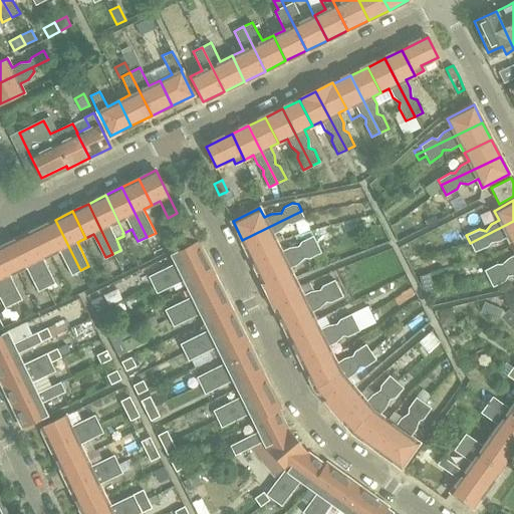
[(250,257),(277,244),(273,235),(280,231),(286,224),(292,224),(304,218),(301,211),(242,240),(250,257)]
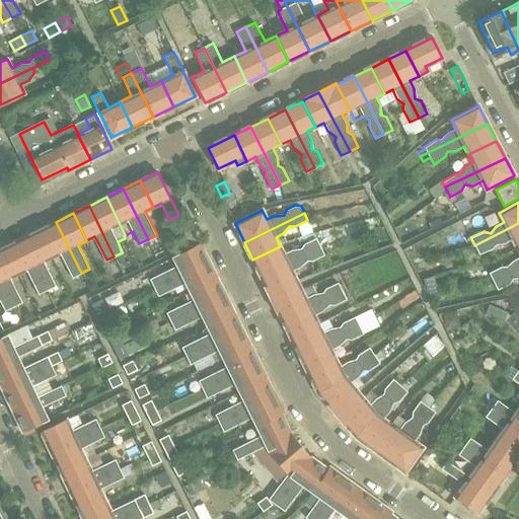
[(81,273),(56,222),(39,230),(52,256),(61,252),(72,277),(81,273)]
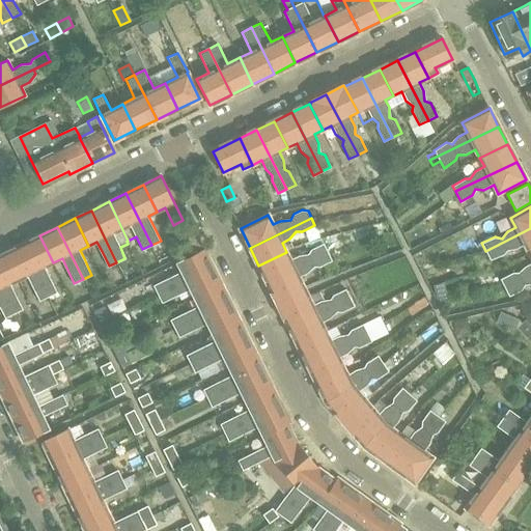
[(530,228),(485,251),(490,260),(504,254),(506,250),(516,250),(521,257),(529,253),(529,252),(530,251),(530,228)]
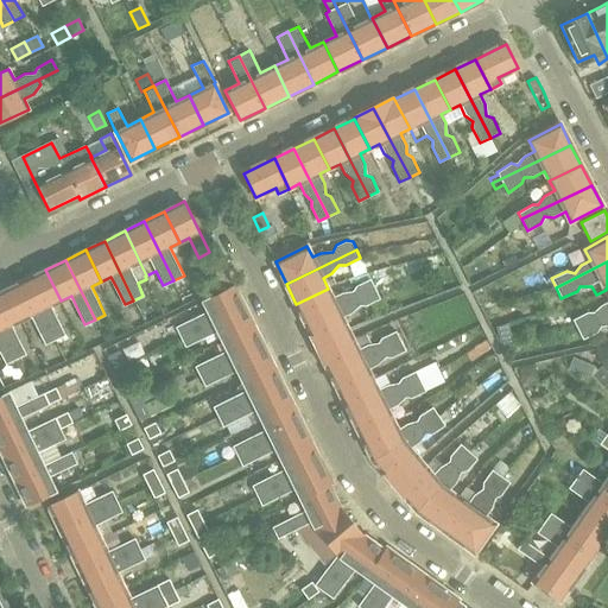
[(221,286),(232,280),(226,267),(215,273),(221,286)]
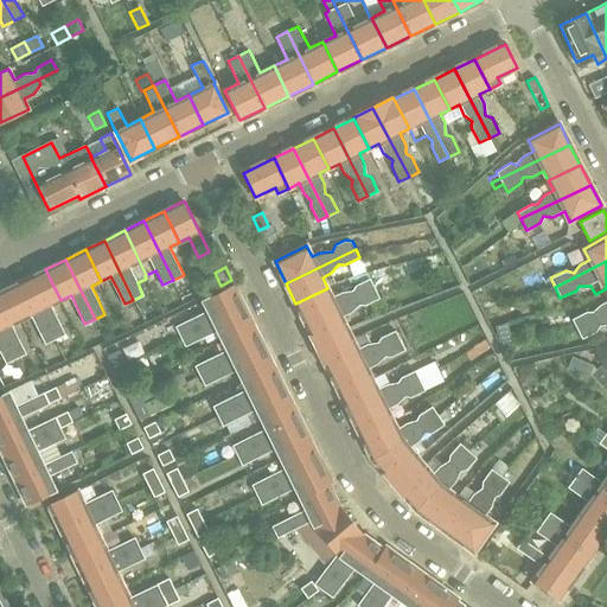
[(45,269),(26,279),(56,339),(64,334),(56,314),(51,305),(61,300),(45,269)]
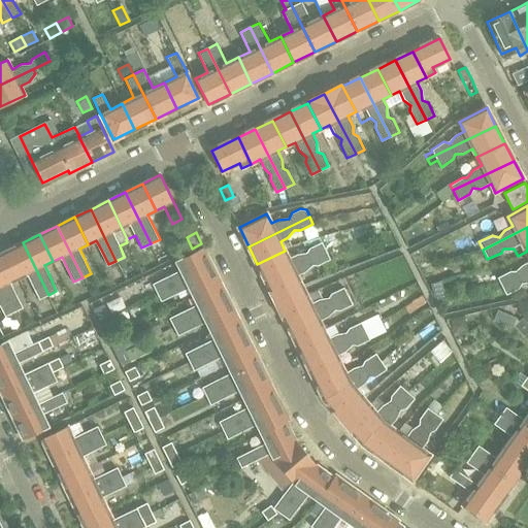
[(285,251),(257,264),(265,281),(326,251),(322,241),(308,248),(306,254),(296,256),(289,259),(285,251)]
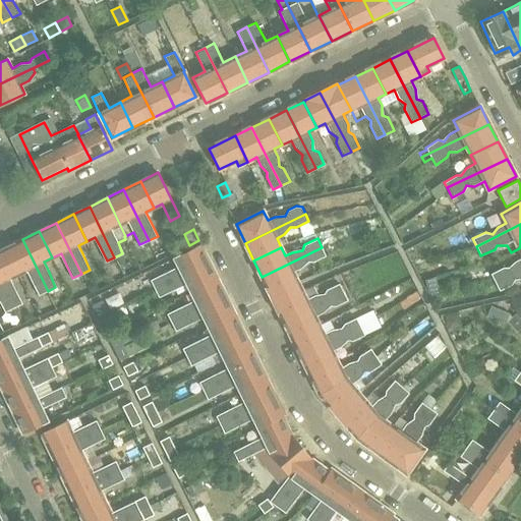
[(22,239),(5,247),(18,275),(27,270),(32,279),(39,295),(48,291),(22,239)]
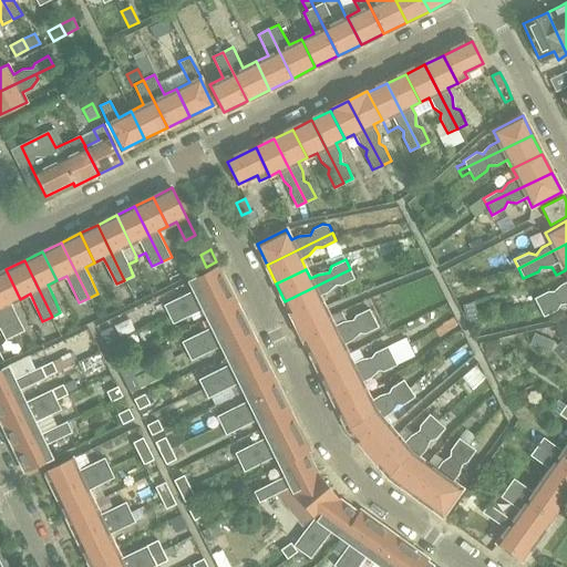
[(178,309),(228,285),(218,266),(188,280),(193,290),(185,295),(174,300),(178,309)]
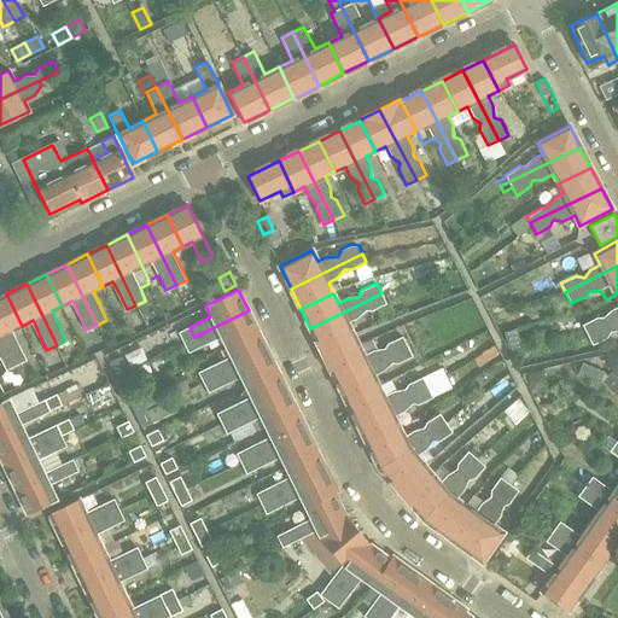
[(582,325),(587,333),(617,318),(617,292),(616,293),(616,295),(617,298),(617,307),(610,312),(605,318),(596,316),(582,325)]
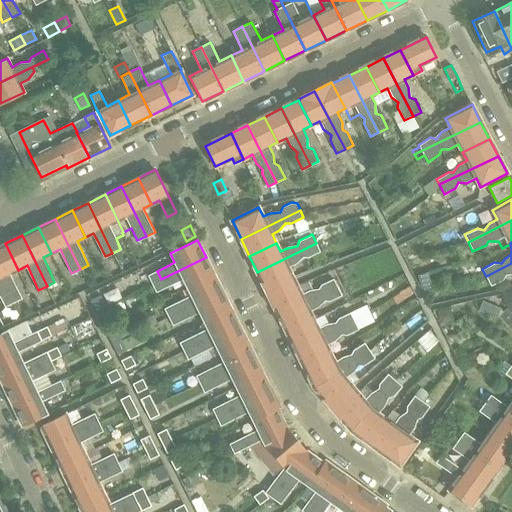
[(5,243),(0,245),(0,275),(13,302),(22,298),(10,274),(18,270),(5,243)]
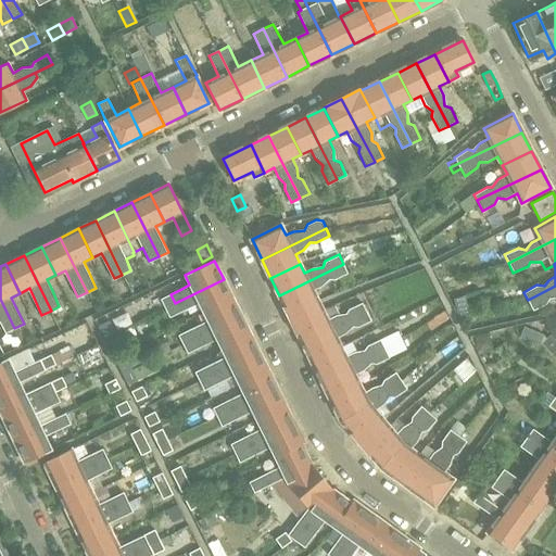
[(343,264),(279,295),(291,319),(320,305),(314,291),(323,286),(328,278),(335,278),(348,273),(343,264)]
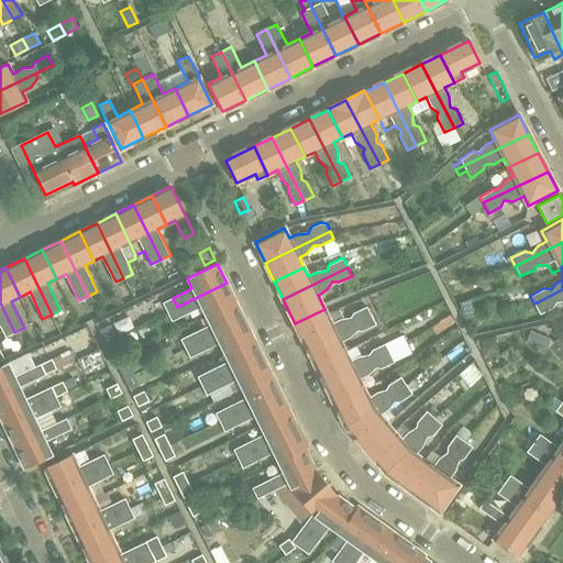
[(206,316),(235,301),(227,283),(177,307),(181,317),(191,311),(201,307),(206,316)]
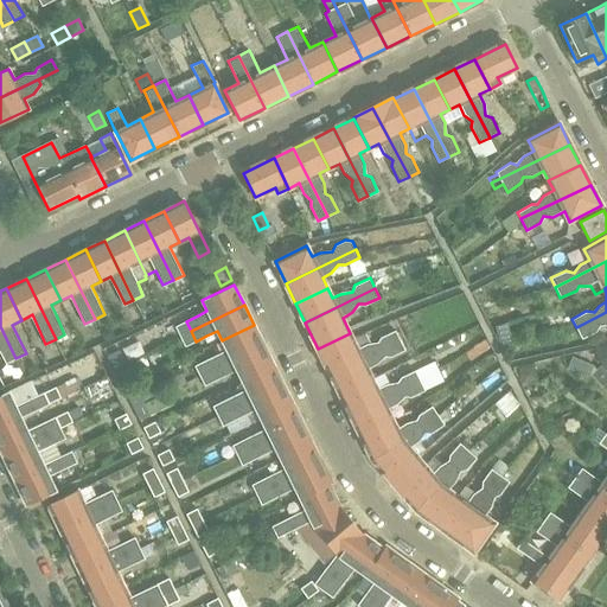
[(493,319),(500,336),(517,328),(510,312),(493,319)]
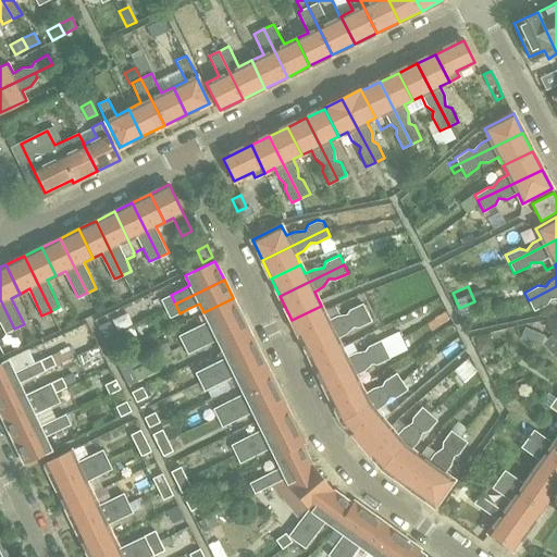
[(556,286),(529,300),(534,311),(546,305),(551,300),(556,299),(556,286)]
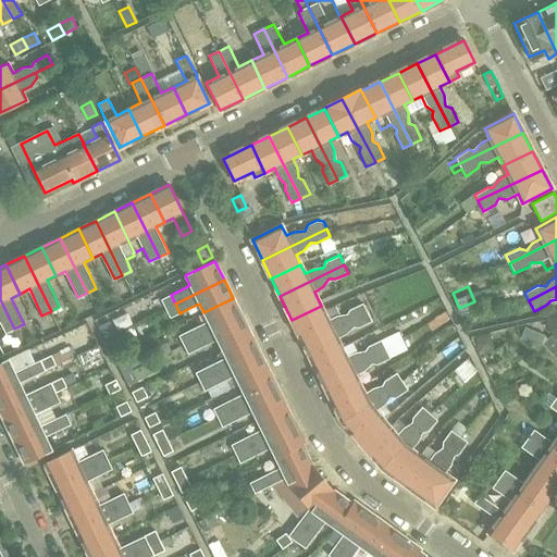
[(193,339),(242,316),(233,298),(203,312),(208,321),(188,331),(193,339)]
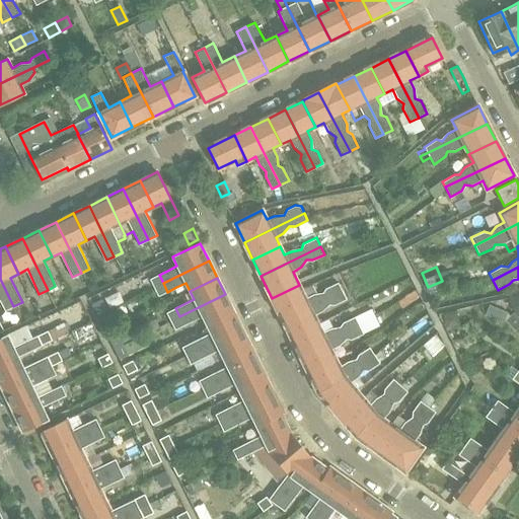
[(0,279),(0,299),(5,310),(13,306),(0,279)]
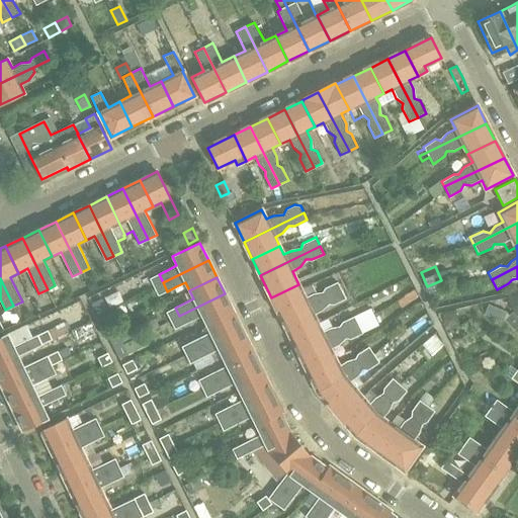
[(298,284),(271,297),(282,319),(341,289),(337,281),(326,287),(323,292),(311,294),(305,297),(298,284)]
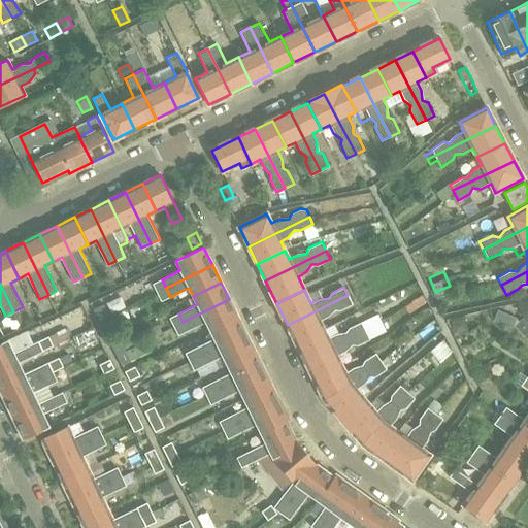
[(348,295),(288,325),(296,343),(324,329),(320,321),(327,318),(334,309),(340,309),(352,303),(348,295)]
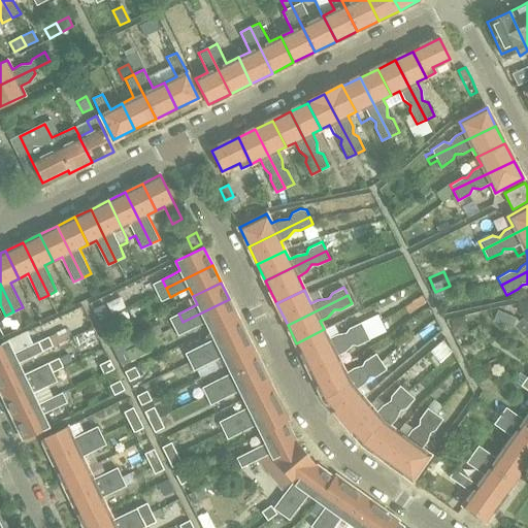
[(209,330),(237,317),(229,299),(183,322),(188,330),(196,327),(205,322),(209,330)]
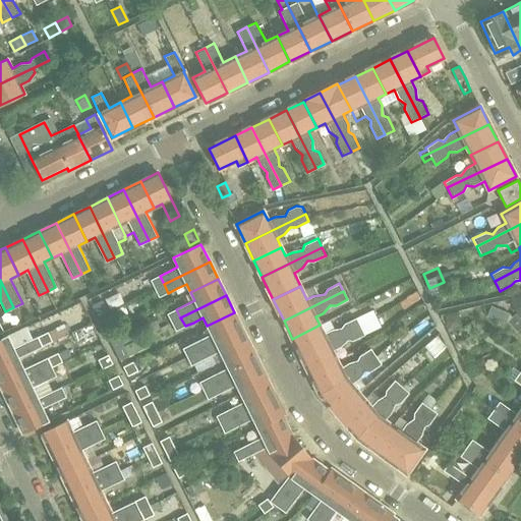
[(520,303),(520,295),(509,298),(512,307),(520,303)]
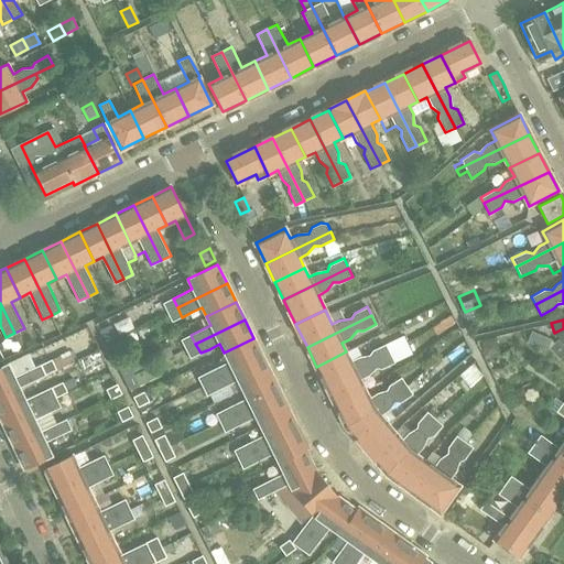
[(109,326),(105,328),(117,353),(121,350),(109,326)]
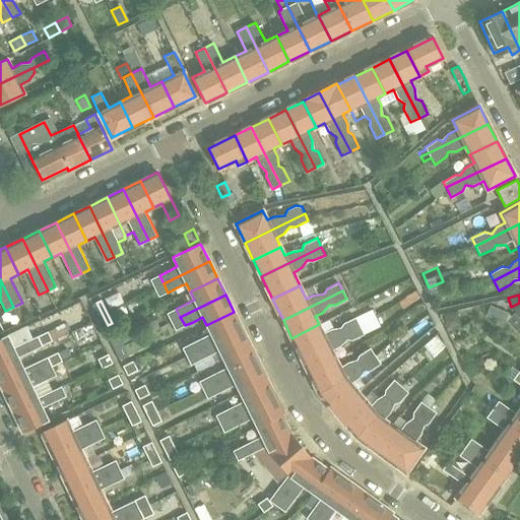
[(108,325),(96,303),(91,305),(103,327),(108,325)]
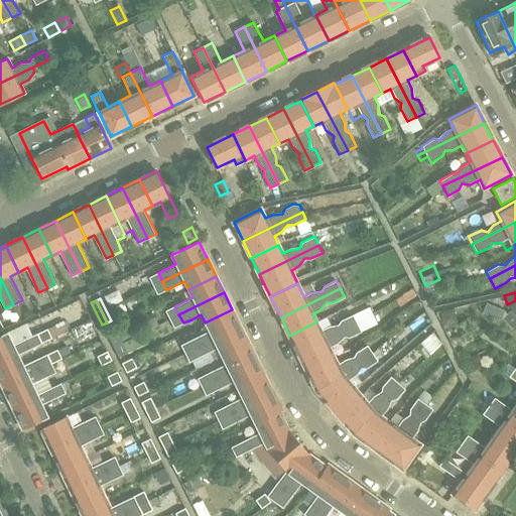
[(482,313),(500,320),(501,318),(504,310),(487,302),(482,313)]
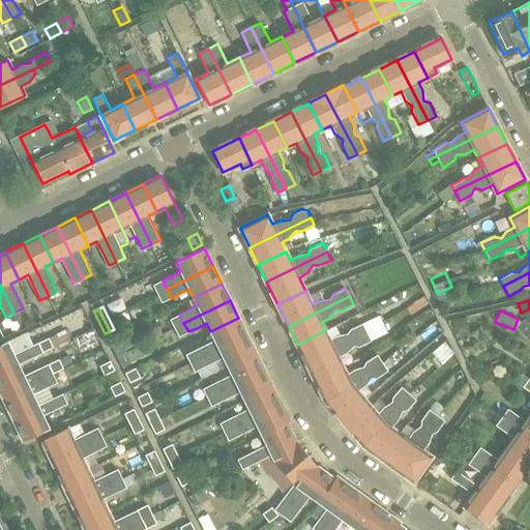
[(468,330),(465,317),(451,320),(454,333),(468,330)]
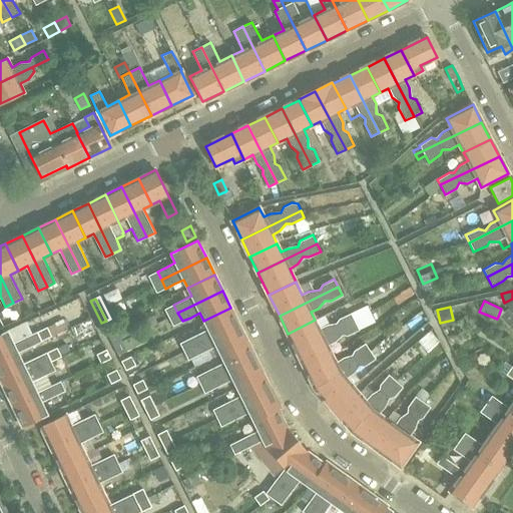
[(183,352),(238,324),(230,308),(203,321),(208,330),(179,344),(183,352)]
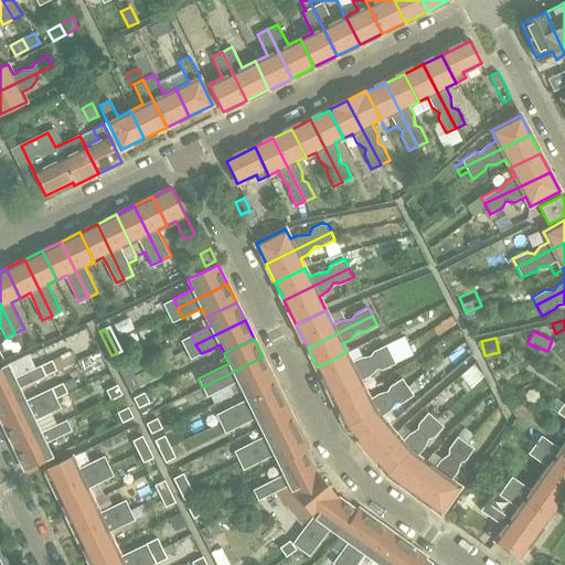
[(548,349),(560,360),(564,354),(564,347),(557,340),(548,349)]
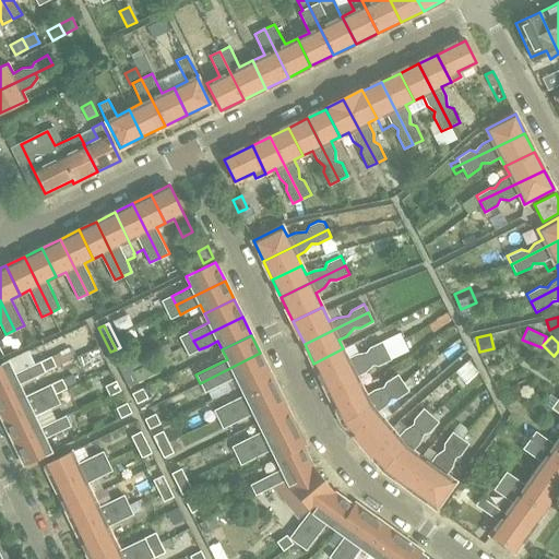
[(343,348),(313,364),(323,382),(387,349),(382,341),(370,347),(366,353),(354,355),(347,358),(343,348)]
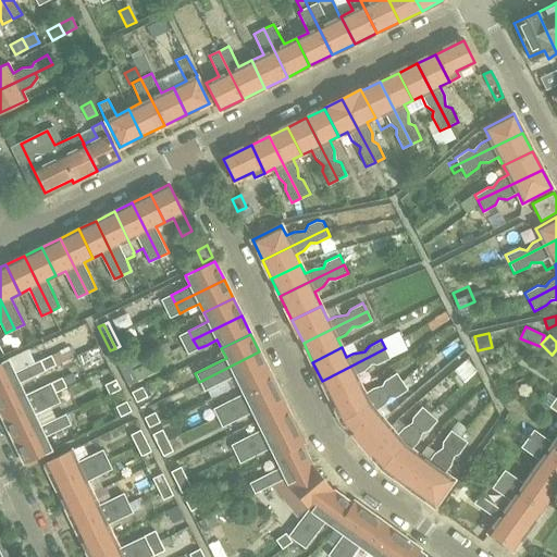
[(385,348),(322,381),(331,399),(360,384),(356,375),(363,371),(371,363),(378,363),(390,358),(385,348)]
